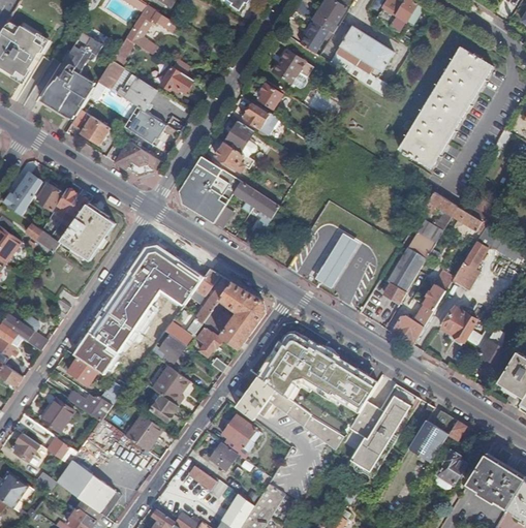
[(222,0),(241,11),(247,0),(222,0)]
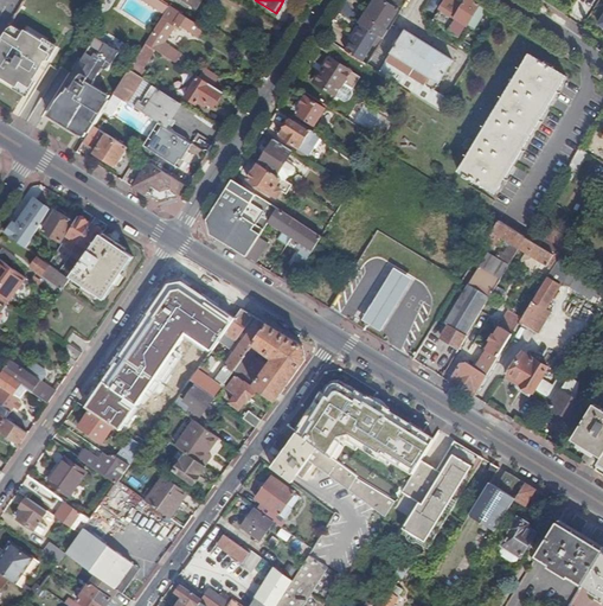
[(376,34),(380,37),(385,30),(383,29),(396,8),(383,0),(370,0),(357,23),(371,31),(376,34)]
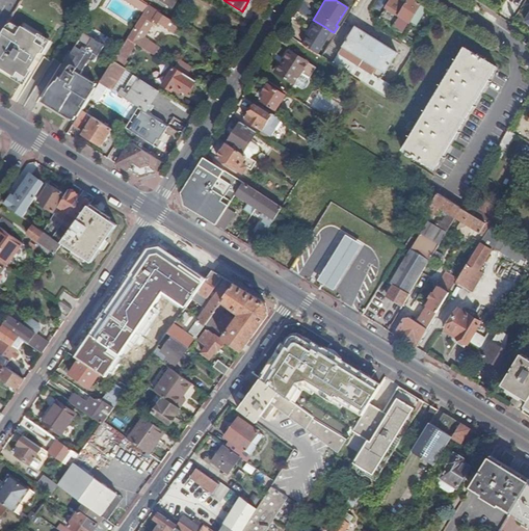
[(355,15),(364,0),(353,0),(348,9),(355,15)]
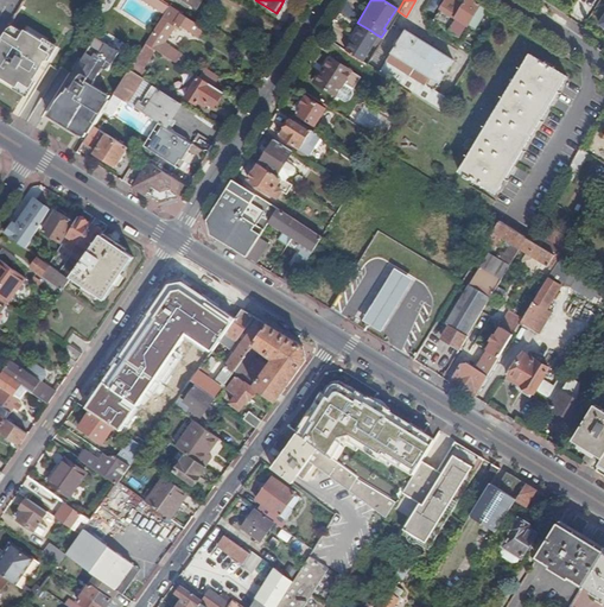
[(443,0),(438,8),(465,25),(478,2),(474,0),(443,0)]
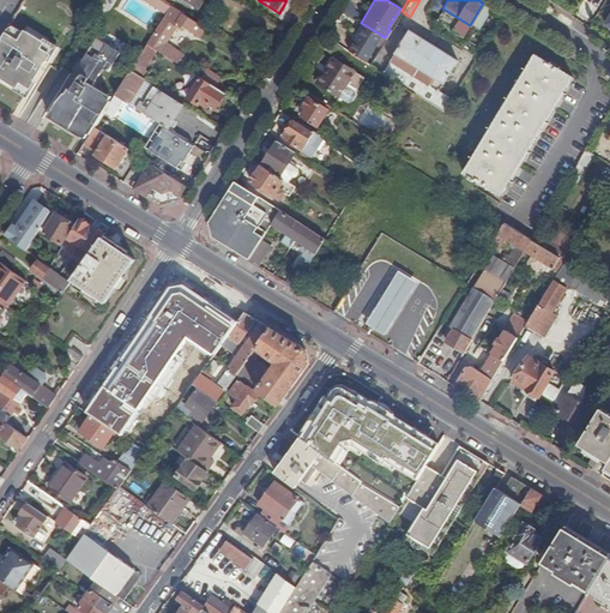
[(477,30),(490,8),(483,2),(470,25),(477,30)]
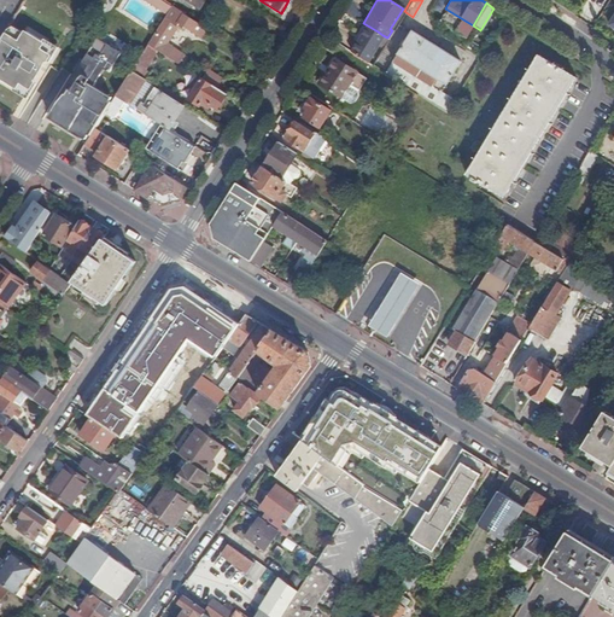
[(198,35),(203,27),(169,5),(145,44),(155,50),(180,67),(186,57),(174,48),(163,41),(176,22),(198,35)]
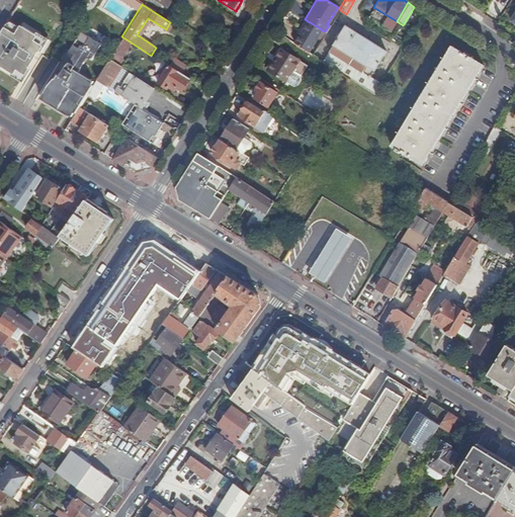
[(292,42),(311,55),(314,50),(310,48),(316,37),(321,29),(317,26),(305,19),(303,18),(297,26),(302,28),(292,42)]
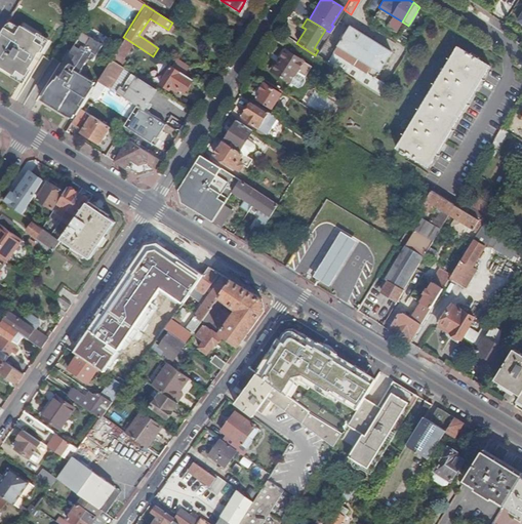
[(377,95),(387,82),(375,75),(392,48),(350,23),(326,63),(345,74),(353,79),(377,95)]
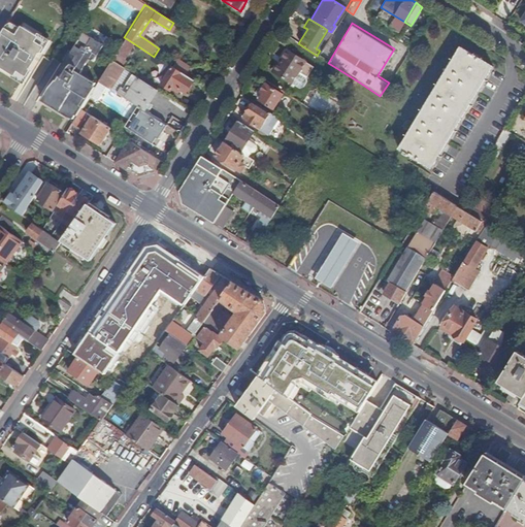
[(17,32),(3,24),(0,29),(0,69),(8,74),(9,73),(18,78),(40,41),(32,36),(33,34),(20,26),(17,32)]
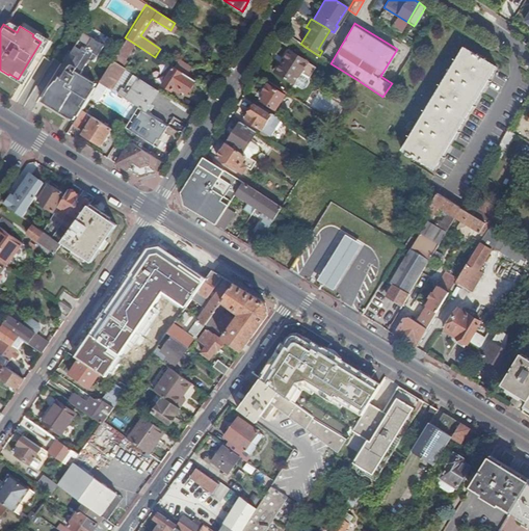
[(102,44),(81,31),(70,51),(74,55),(73,58),(83,64),(87,58),(91,60),(102,44)]
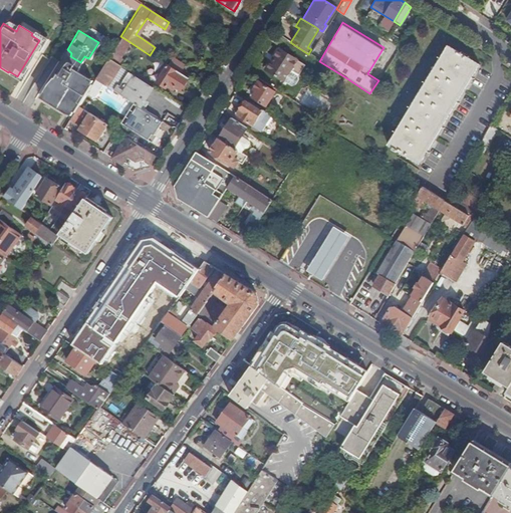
[(281,47),(286,39),(272,30),(266,38),(281,47)]
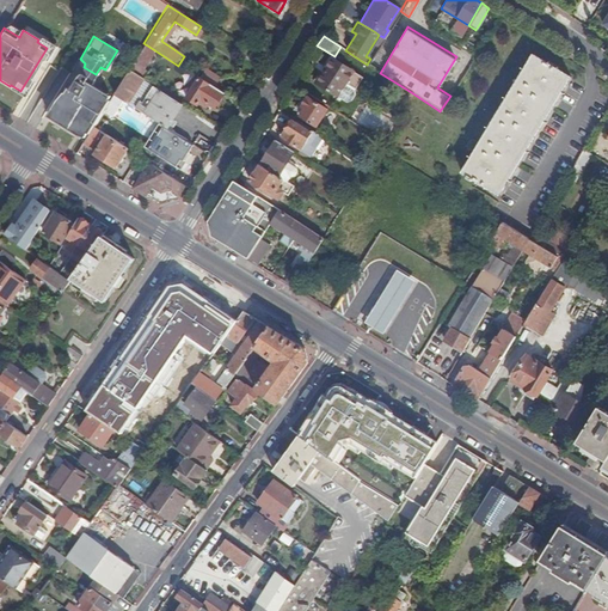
[(135,75),(153,49),(143,43),(126,71),(135,75)]
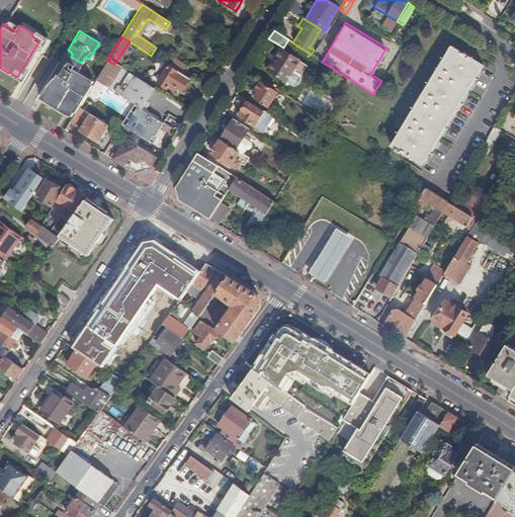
[(424,165),(482,65),(450,47),(392,147),(424,165)]
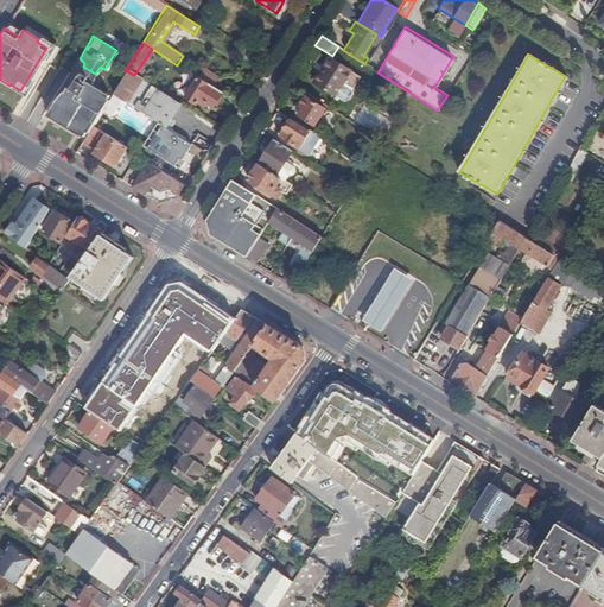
[(351,86),(358,76),(329,57),(313,81),(342,100),(348,99),(350,94),(350,88),(341,82),(343,80),(351,86)]
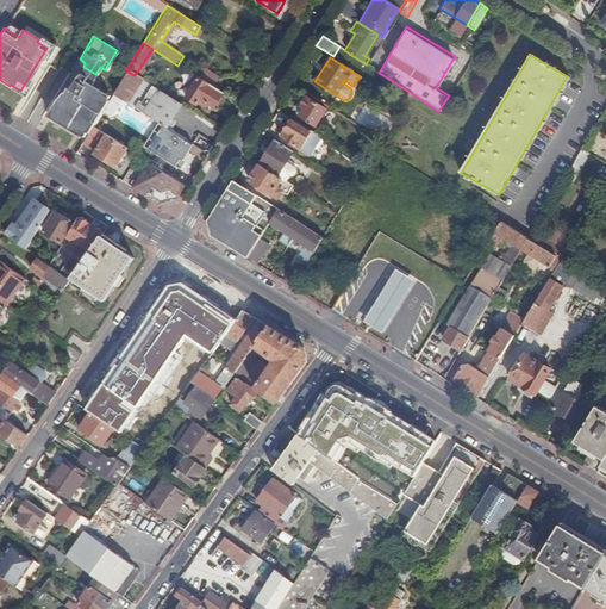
[(201,68),(195,76),(211,86),(217,78),(201,68)]
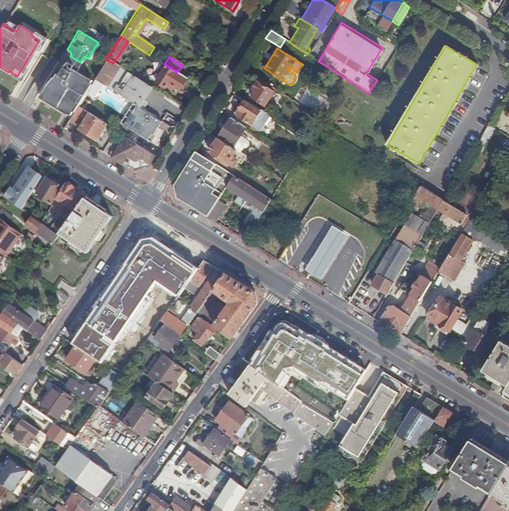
[(117,66),(113,63),(105,59),(93,78),(105,85),(117,66)]
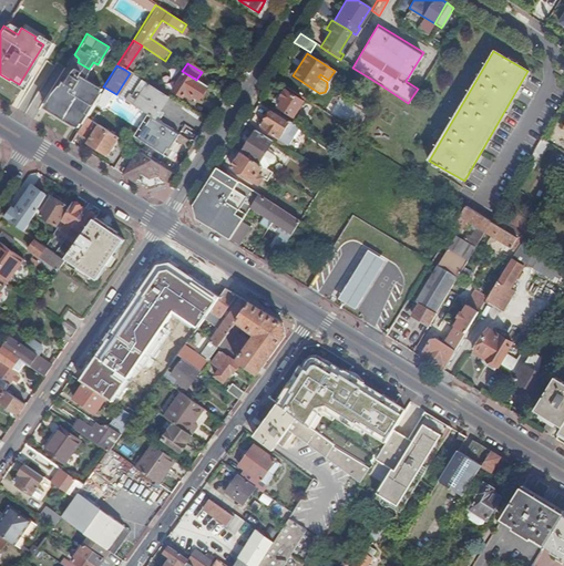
[(90,109),(100,93),(81,81),(82,78),(83,78),(85,74),(74,68),(71,69),(65,79),(69,81),(65,86),(60,83),(57,86),(59,88),(55,93),(57,94),(48,102),(57,107),(55,110),(57,110),(55,112),(61,116),(63,114),(65,113),(80,122),(83,117),(90,109)]
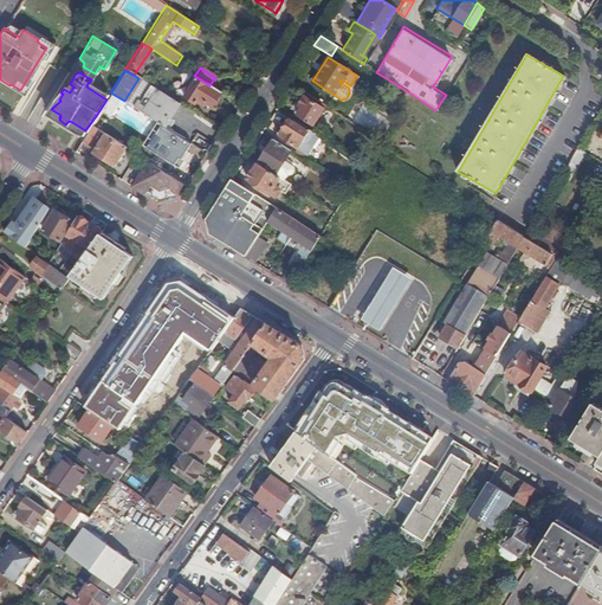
[(209,105),(219,91),(209,85),(194,76),(181,96),(192,103),(193,101),(201,105),(204,102),(209,105)]
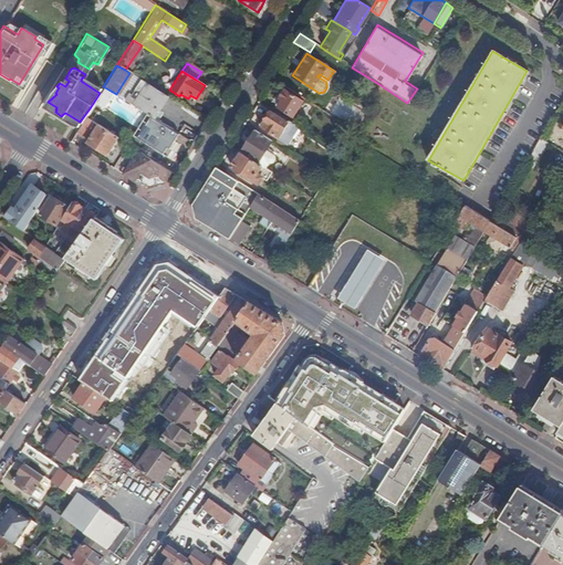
[(69,81),(65,79),(63,77),(60,83),(65,86),(69,81)]
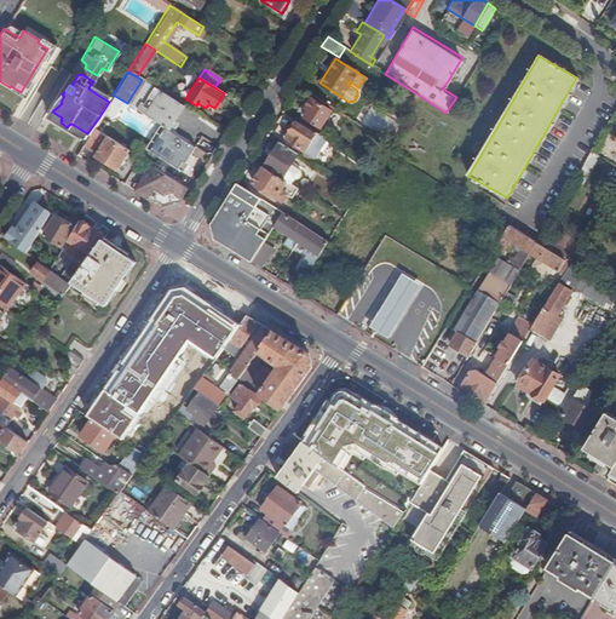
[(406,112),(416,93),(407,87),(396,105),(406,112)]
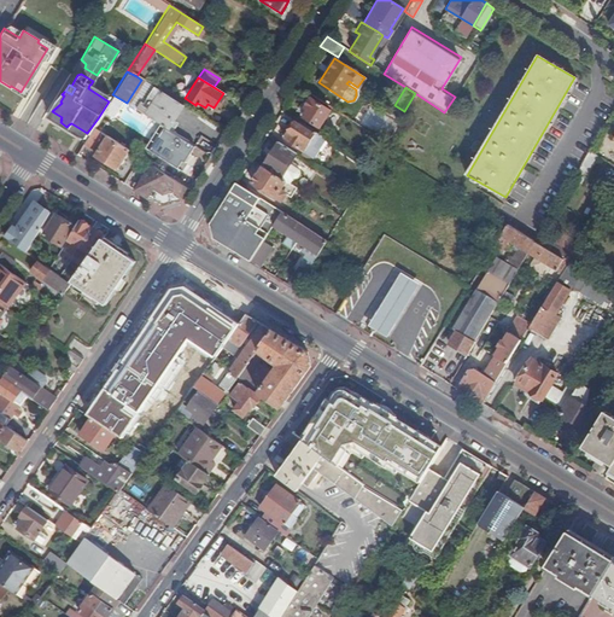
[(170,121),(181,105),(161,92),(145,115),(181,138),(186,131),(170,121)]
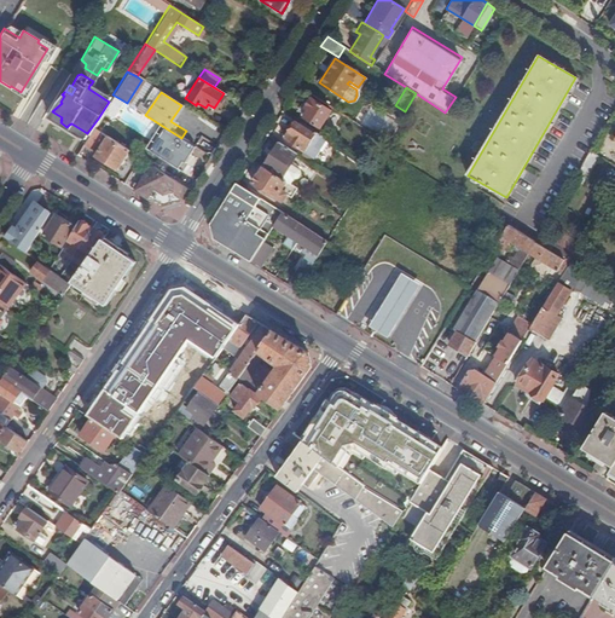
[(318,127),(329,110),(311,97),(309,98),(307,97),(306,97),(301,103),(302,105),(303,107),(299,114),(318,127)]
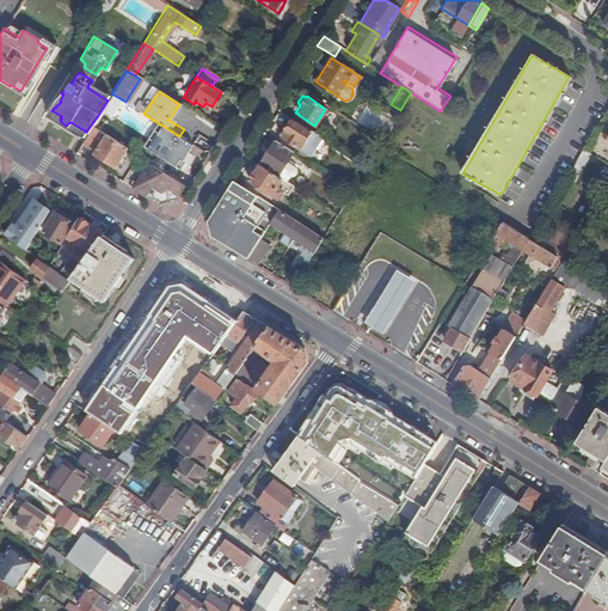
[(395,117),(400,110),(391,104),(386,111),(395,117)]
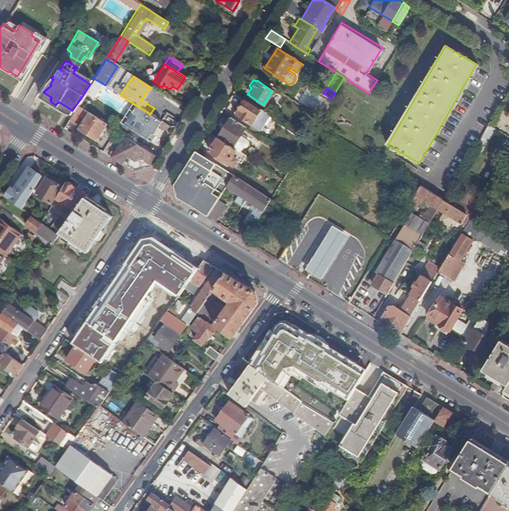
[(86,101),(81,98),(75,106),(81,109),(86,101)]
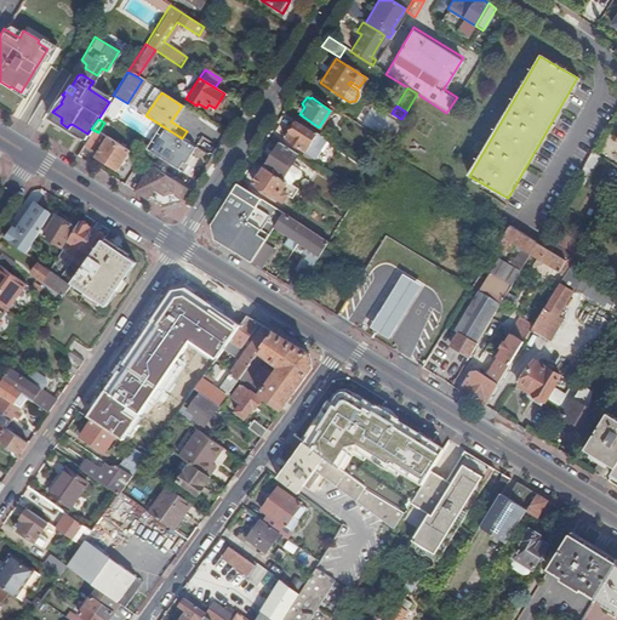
[(325,138),(315,131),(313,135),(295,123),(284,138),(312,157),(316,151),(320,153),(327,142),(324,140),(325,138)]
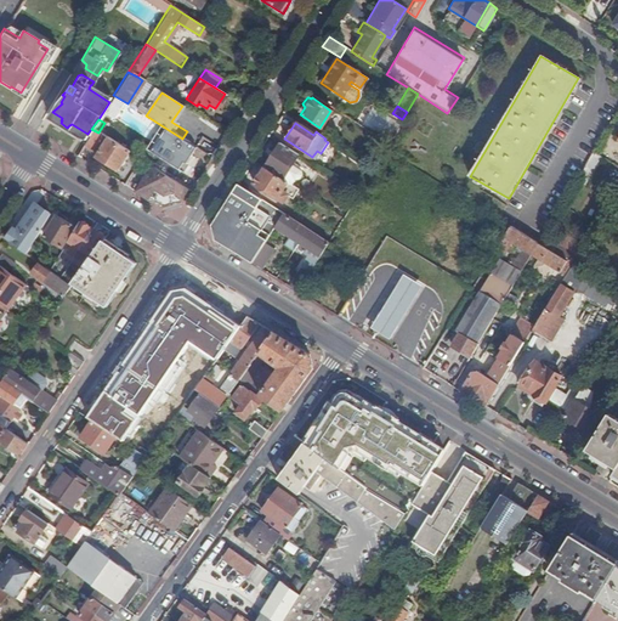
[(88,134),(81,145),(90,150),(100,134),(98,133),(91,129),(88,134)]
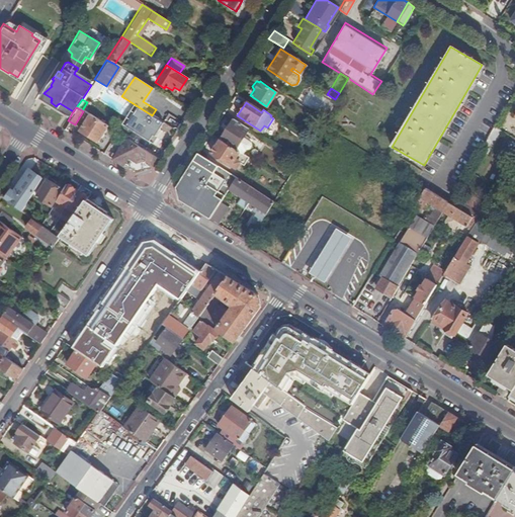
[(95,142),(105,125),(87,114),(77,130),(95,142)]
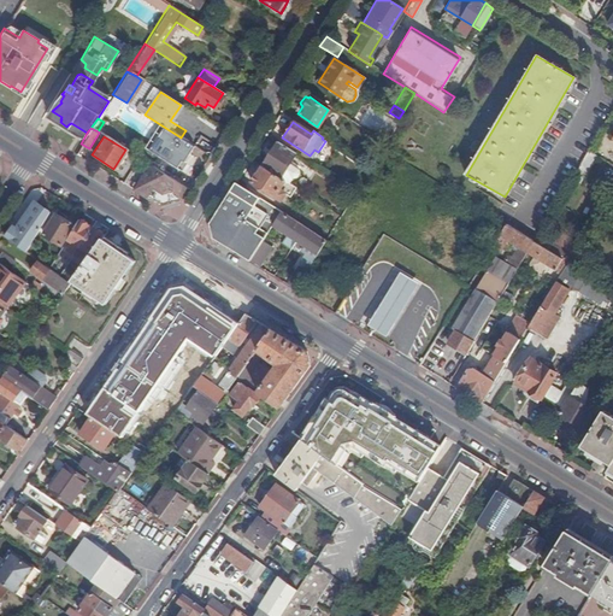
[(189,152),(172,141),(161,158),(178,170),(189,152)]
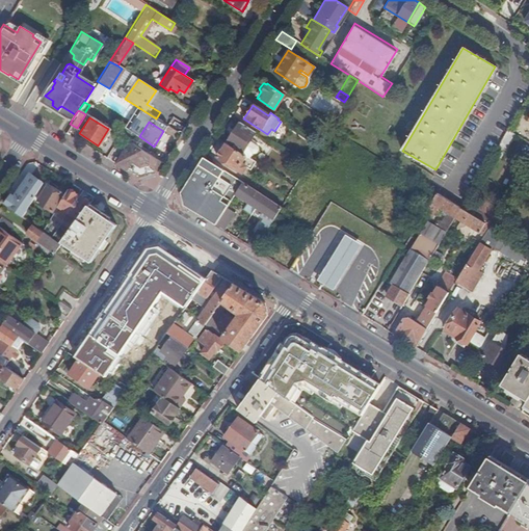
[(254,132),(238,122),(225,142),(244,155),(247,157),(249,154),(255,153),(257,149),(255,145),(247,140),(254,132)]
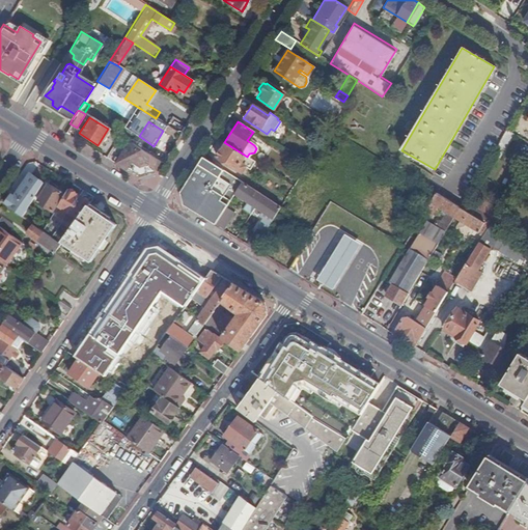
[(512,135),(505,130),(498,142),(505,147),(512,135)]
